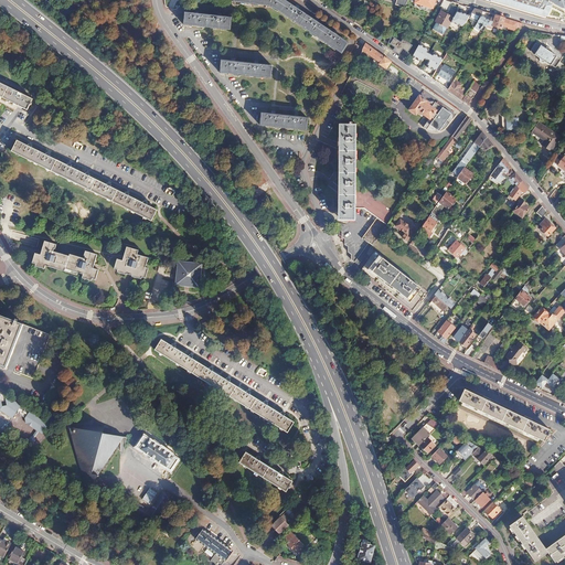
[(275,10),(298,25),(341,54),(348,44),(336,36),(337,35),(334,34),(333,34),(317,23),(317,22),(315,21),(315,22),(298,11),(298,10),(296,9),(284,1),(280,0),(233,0),(233,2),(266,7),(267,8),(269,8),(273,9),(275,10)]
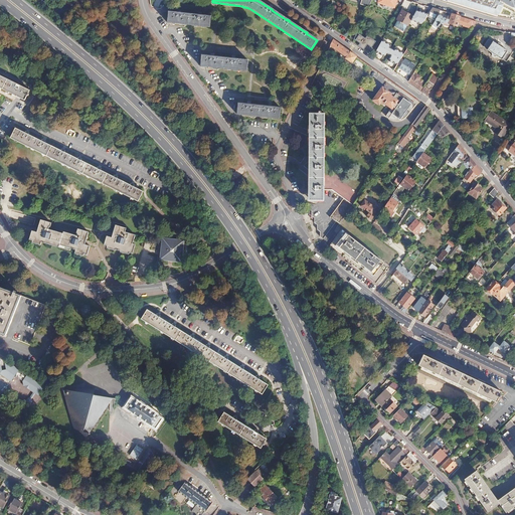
[(473,0),(450,0),(450,2),(471,9),(473,4),(474,0),(473,0)]
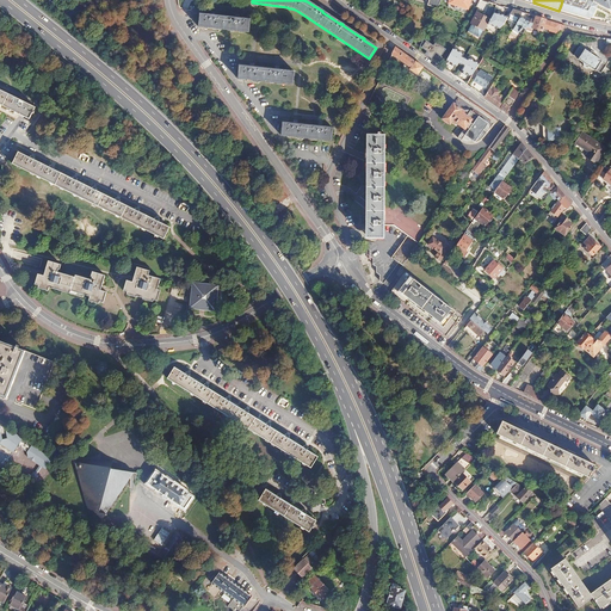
[(565,0),(565,1),(562,0),(561,5),(563,6),(562,11),(584,18),(588,6),(571,0),(565,0)]
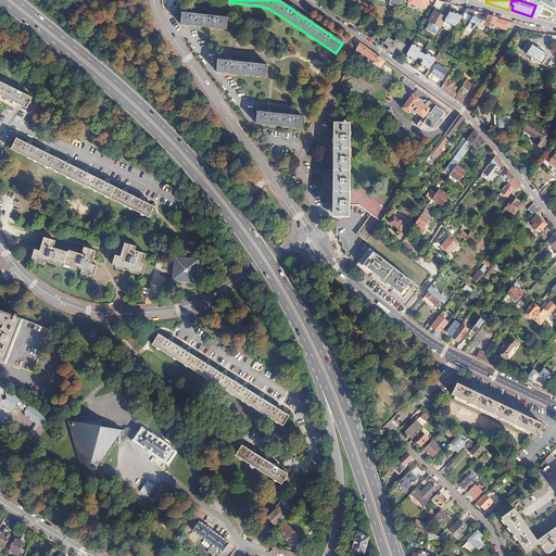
[(475,11),(466,9),(460,17),(466,21),(469,15),(472,16),(474,15),(474,14),(475,11)]
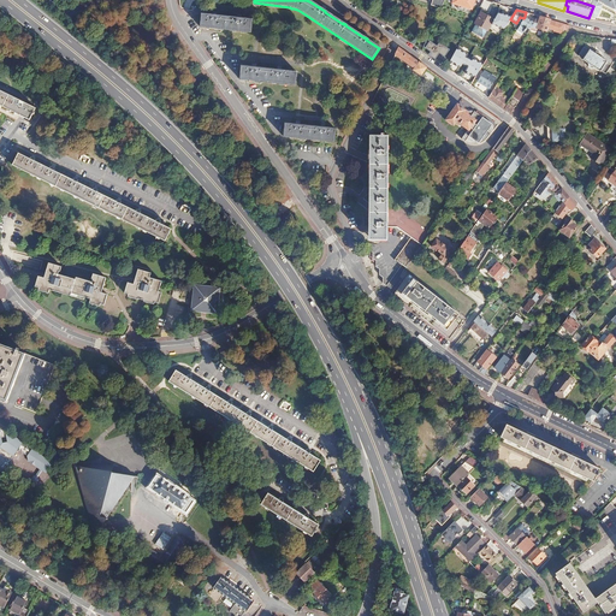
[(493,19),(481,12),(475,23),(478,25),(483,28),(485,30),(487,30),(493,19)]
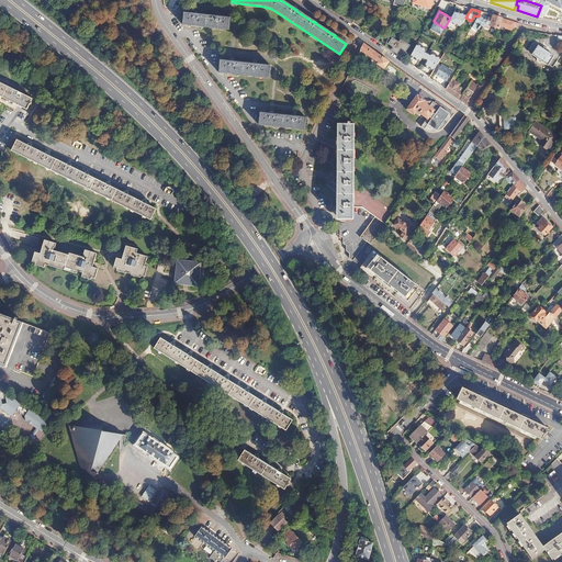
[(194,14),(184,13),(182,25),(228,31),(231,19),(220,18),(220,17),(217,17),(217,18),(197,15),(197,13),(194,13),(194,14)]
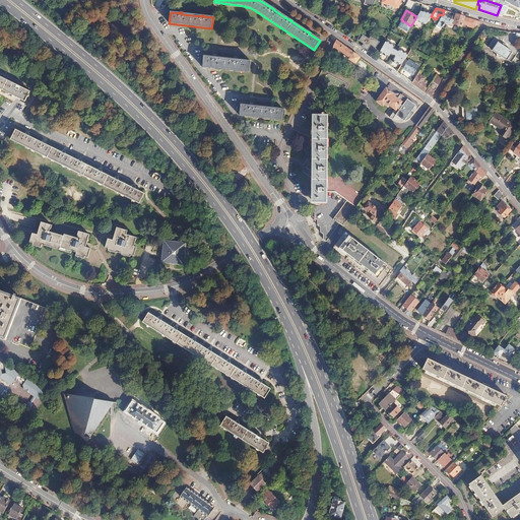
[(454,13),(450,19),(448,23),(453,27),(454,23),(461,26),(464,16),(454,13)]
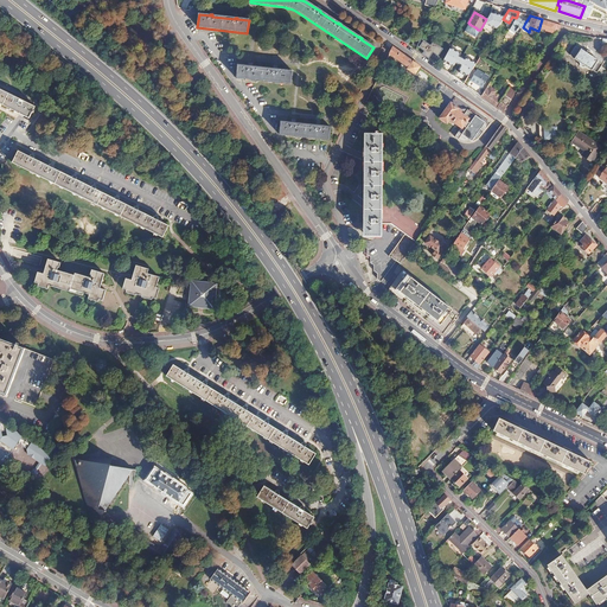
[(517,17),(516,18),(510,30),(512,32),(513,30),(519,33),(521,31),(523,27),(525,23),(517,17)]
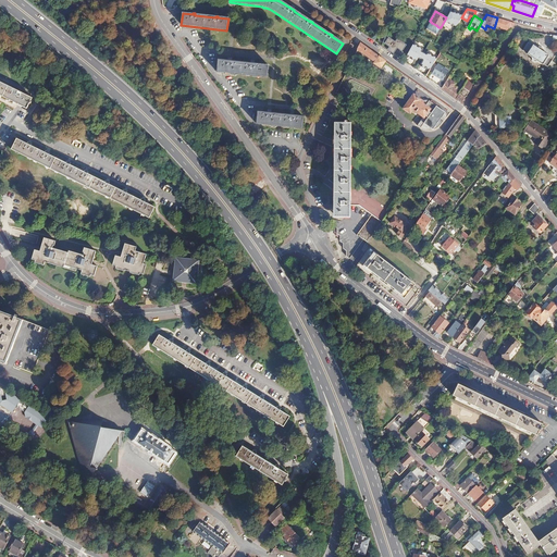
[(438,27),(436,25),(432,23),(428,28),(435,33),(438,27)]
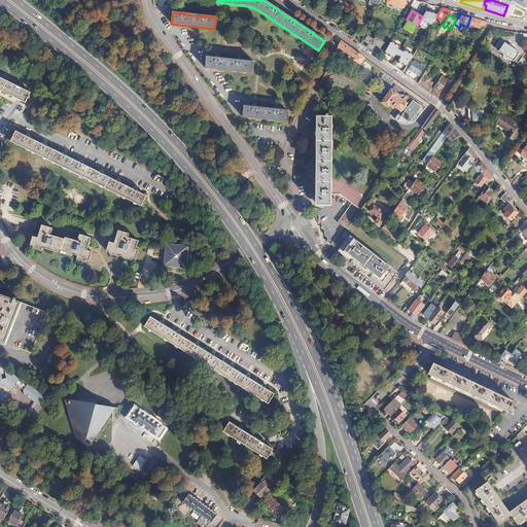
[(371,34),(366,40),(372,43),(370,46),(375,49),(378,44),(383,47),(386,42),(378,36),(377,38),(371,34)]
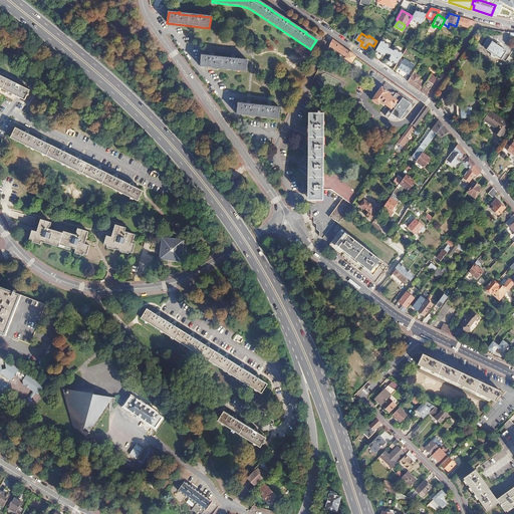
[(487,39),(482,46),(487,49),(486,50),(505,62),(513,50),(509,47),(506,51),(492,42),(487,39)]
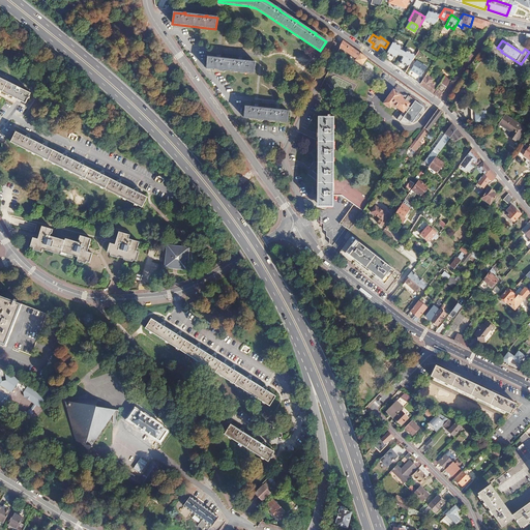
[(343,41),(340,48),(356,59),(355,60),(362,65),(366,58),(343,41)]
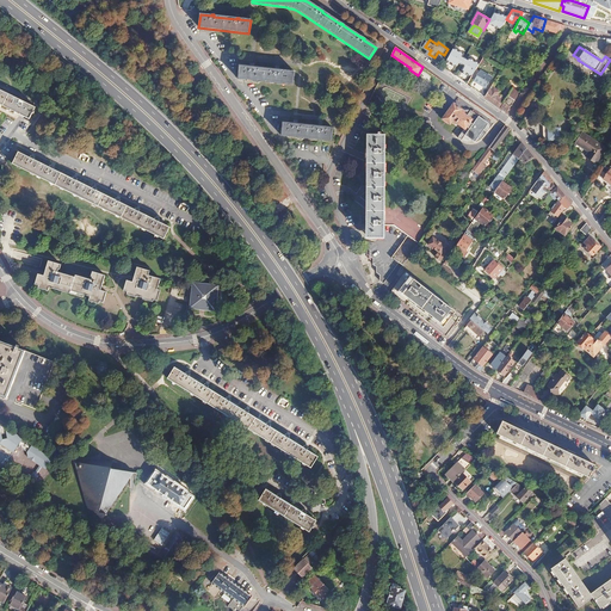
[(463,54),(454,49),(446,60),(457,66),(460,63),(464,66),(462,71),(471,75),(479,65),(469,59),(468,60),(462,56),(463,54)]
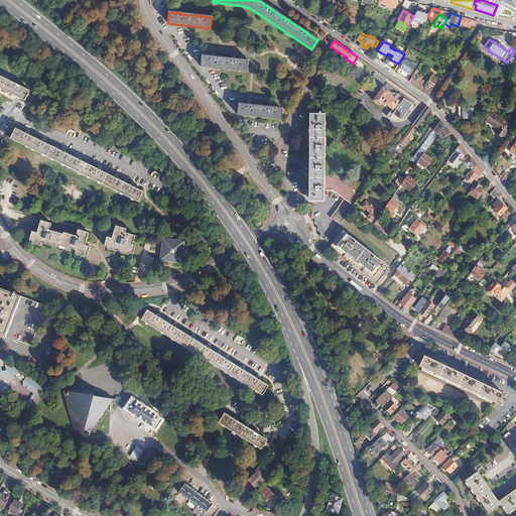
[(212,56),(203,55),(202,67),(222,69),(248,72),(249,60),(236,59),(236,58),(233,58),(233,59),(215,57),(215,56),(212,55),(212,56)]
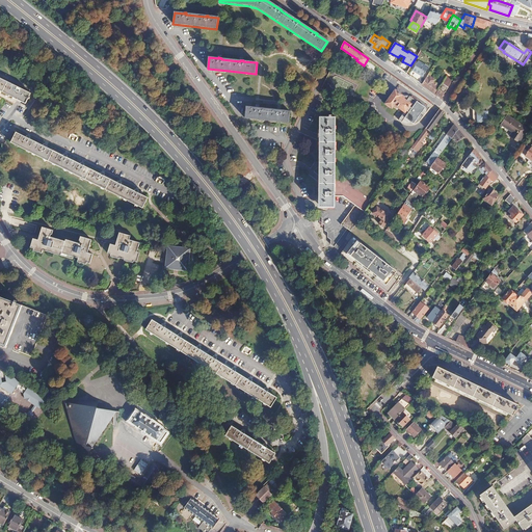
[(429,68),(419,60),(409,76),(420,84),(425,77),(424,75),(429,68)]
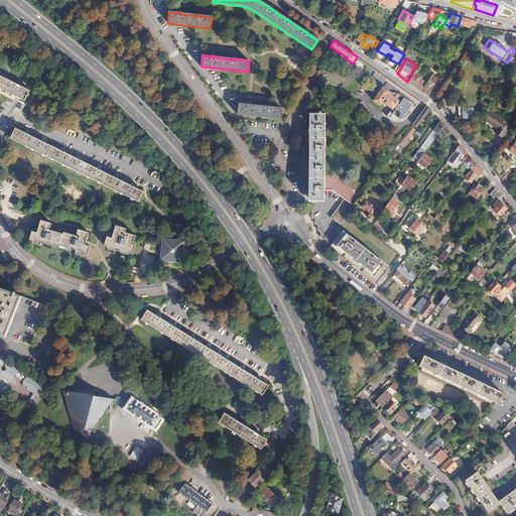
[(417,69),(409,83),(428,96),(439,79),(433,75),(427,84),(421,79),(422,77),(417,74),(419,71),(417,69)]
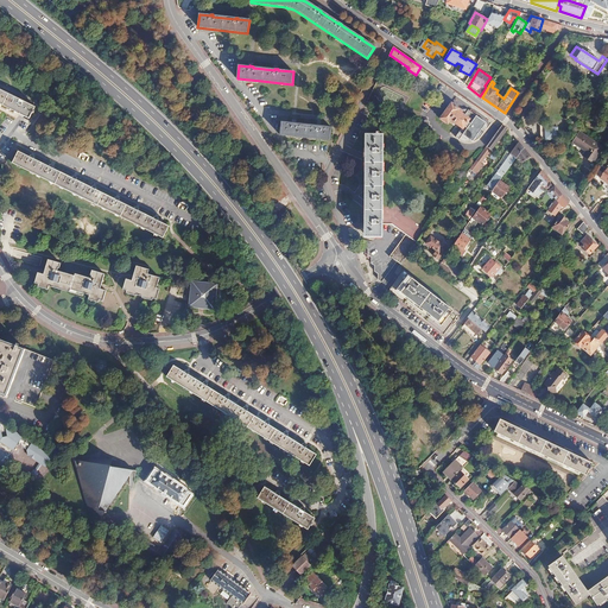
[(0,88),(0,103),(19,113),(21,108),(24,109),(25,107),(23,106),(25,101),(0,88)]
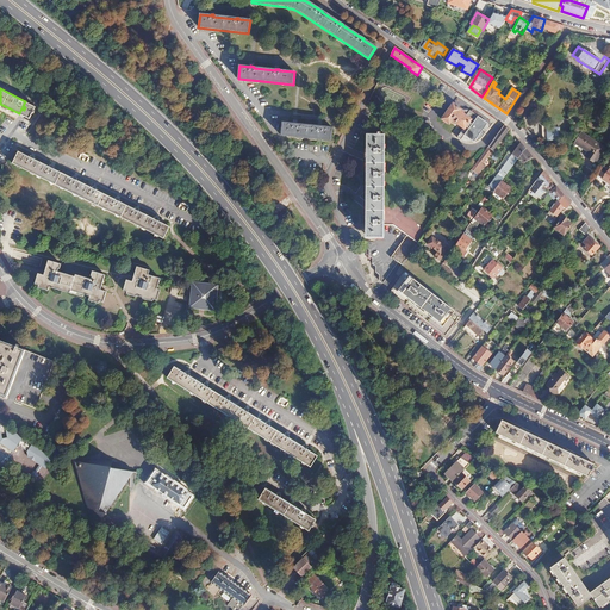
[(464,112),(453,104),(441,119),(449,125),(450,122),(464,131),(470,123),(480,107),(479,107),(474,104),(466,116),(462,113),(464,112)]
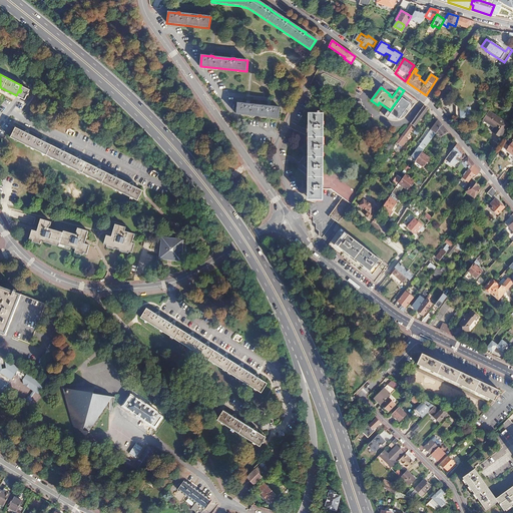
[(410,103),(402,97),(398,104),(395,103),(392,107),(394,108),(391,113),(399,119),(410,103)]
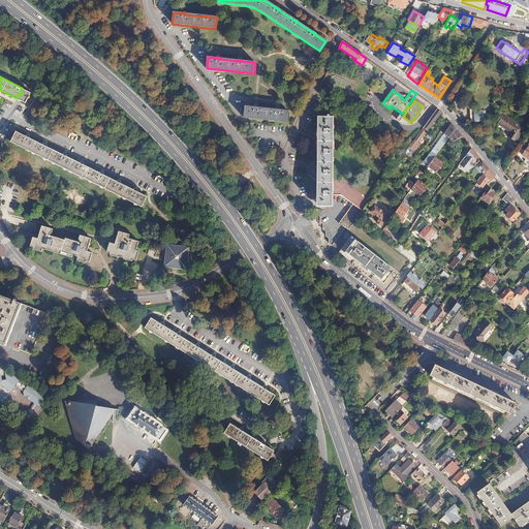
[(437,109),(429,102),(425,109),(433,114),(437,109)]
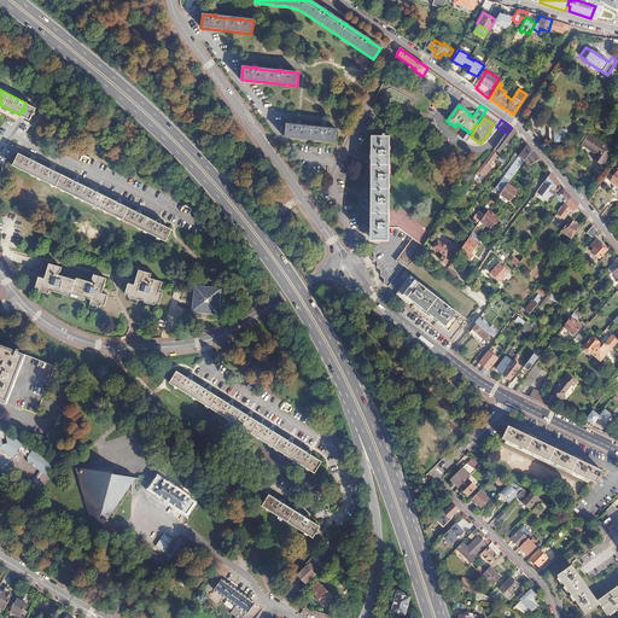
[(298,126),(286,124),(285,138),(336,144),(337,130),(326,129),(326,128),(324,128),(324,129),(301,127),(301,124),(298,124),(298,126)]
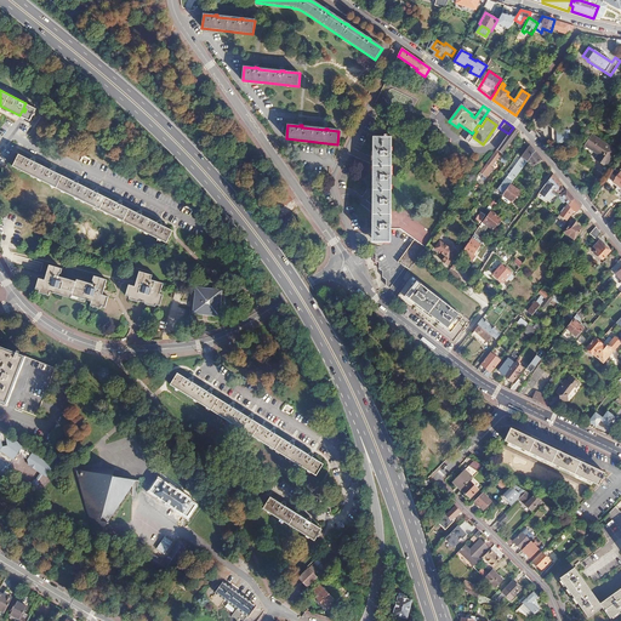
[(501,143),(496,151),(491,158),(480,172),(489,178),(495,169),(493,167),(499,159),(518,131),(513,127),(508,134),(501,143)]
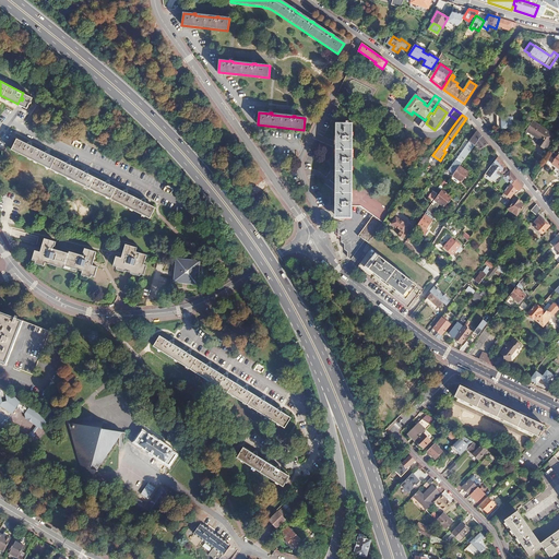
[(513,116),(501,116),(501,129),(513,129),(513,116)]
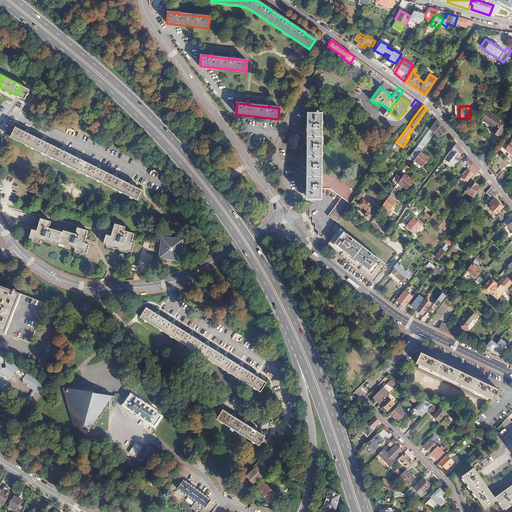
[(302,189),(307,189),(307,200),(323,200),(317,207),(307,204),(307,209),(310,211),(309,216),(313,219),(312,223),(315,225),(315,230),(318,232),(317,238),(320,240),(334,220),(338,222),(344,213),(347,210),(358,194),(343,184),(339,183),(339,176),(323,175),(323,114),(308,113),(307,149),(303,149),(303,157),(307,157),(307,181),(303,181),(302,189)]
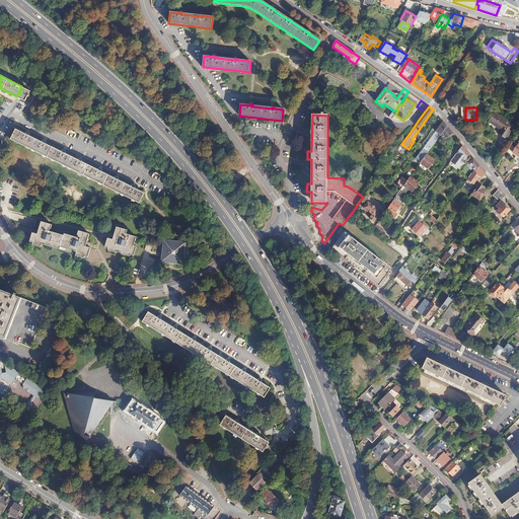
[(411,115),(408,120),(412,123),(410,125),(412,126),(413,124),(415,126),(419,120),(411,115)]
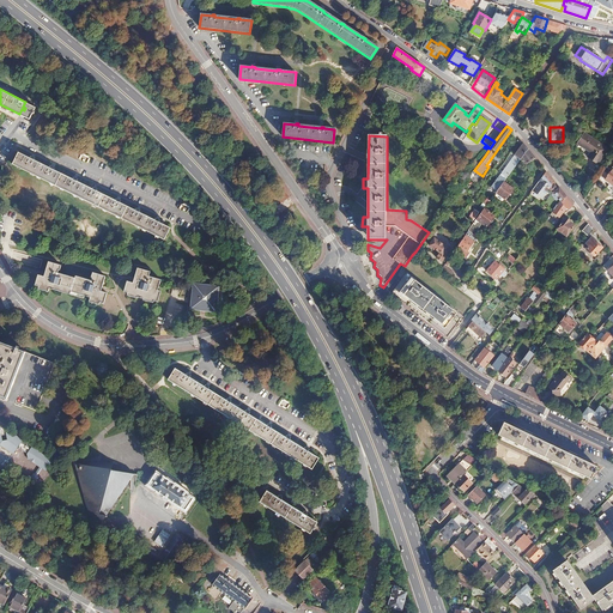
[(607,151),(583,135),(576,145),(590,155),(587,159),(596,165),(607,151)]
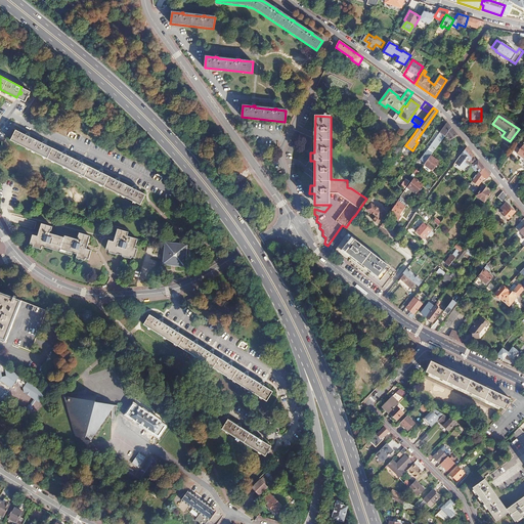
[(451,127),(448,123),(440,132),(445,136),(451,127)]
